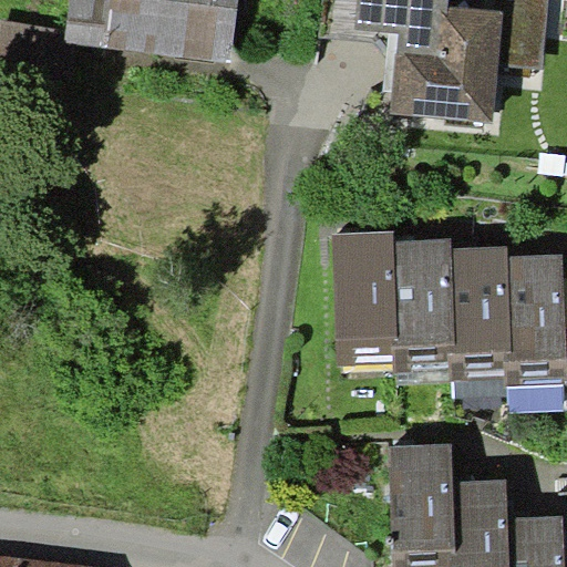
[(70,0),(66,29),(65,41),(74,42),(232,62),(239,0),(70,0)]
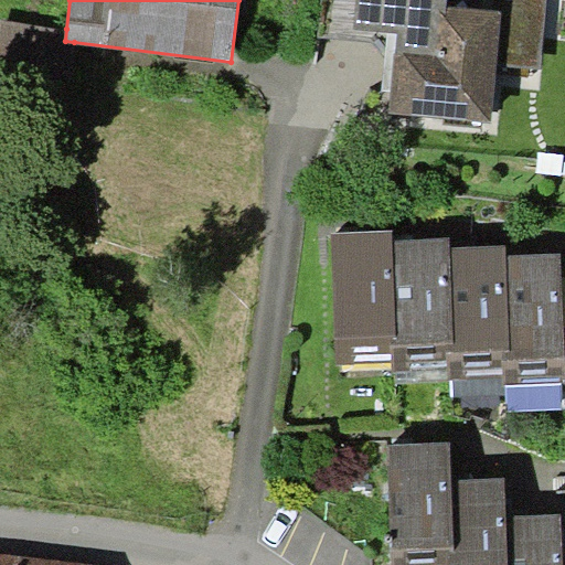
[(356,0),(354,28),(397,32),(390,113),(492,123),(497,74),(529,77),(530,70),(541,71),(547,0),(356,0)]
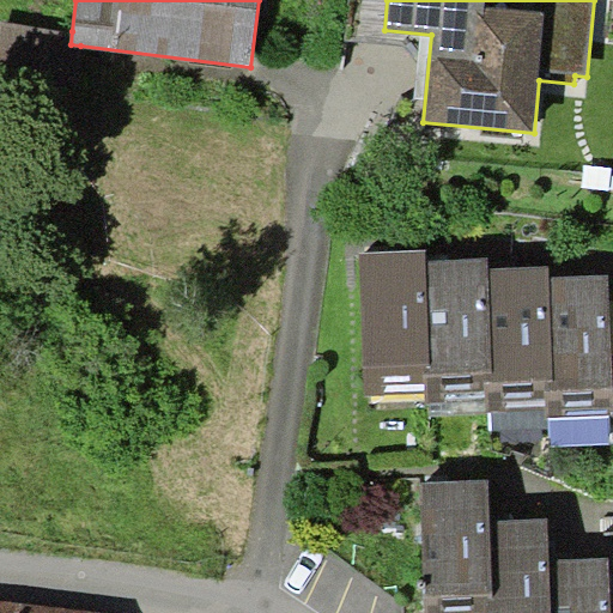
[(71,44),(72,31),(0,22),(0,80),(74,90),(80,46),(71,44)]
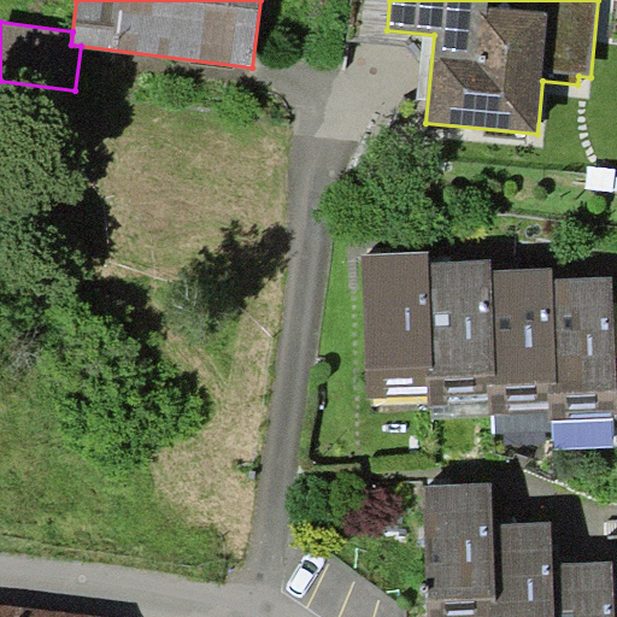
[(429,250),(362,253),(369,399),(428,397),(425,364),(435,364),(430,262),(429,250)]
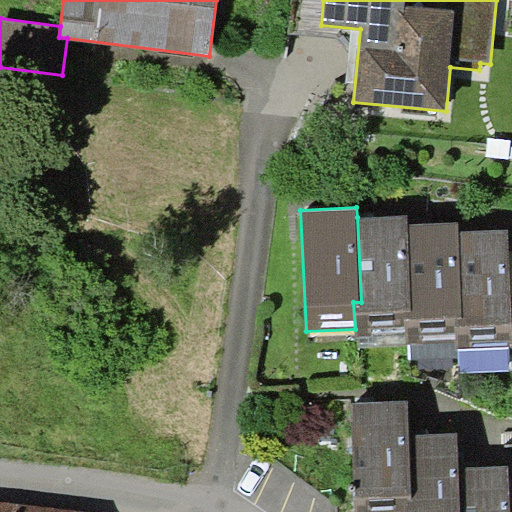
[(408,215),(357,217),(361,302),(353,302),(355,329),(355,337),(407,335),(405,308),(413,307),(409,223),(408,215)]
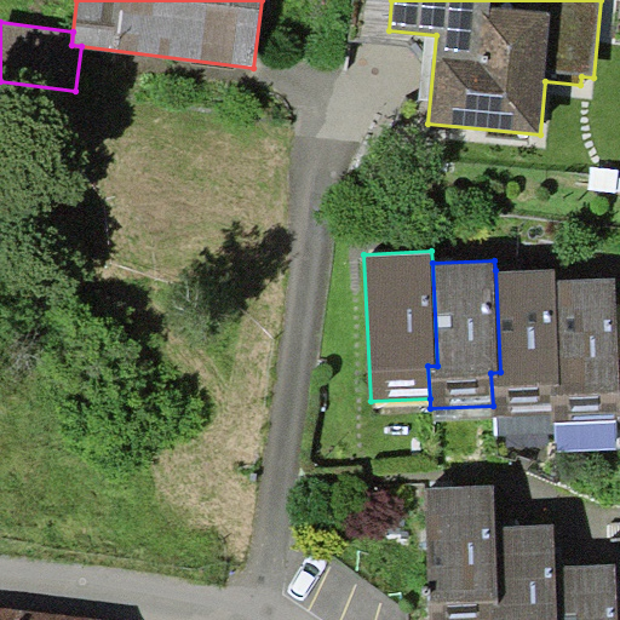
[(556,268),(495,270),(500,372),(491,373),(493,406),(493,418),(552,415),(550,382),(561,382),(556,279),(556,268)]
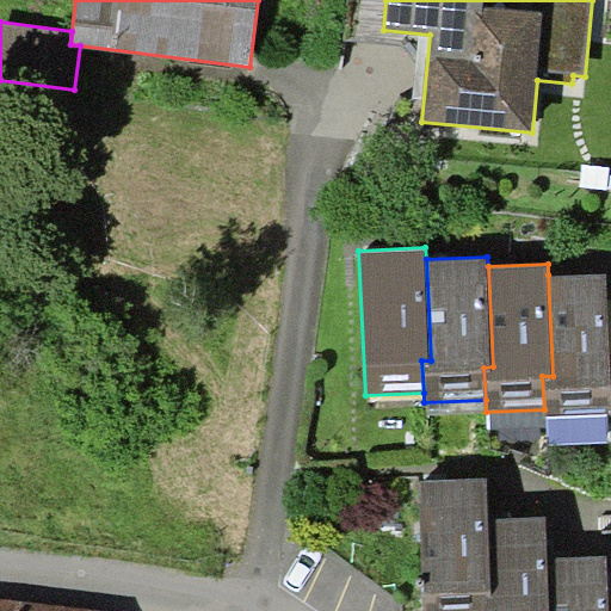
[(610,375),(606,272),(548,275),(553,376),(542,376),(544,409),(544,418),(610,413),(610,375)]
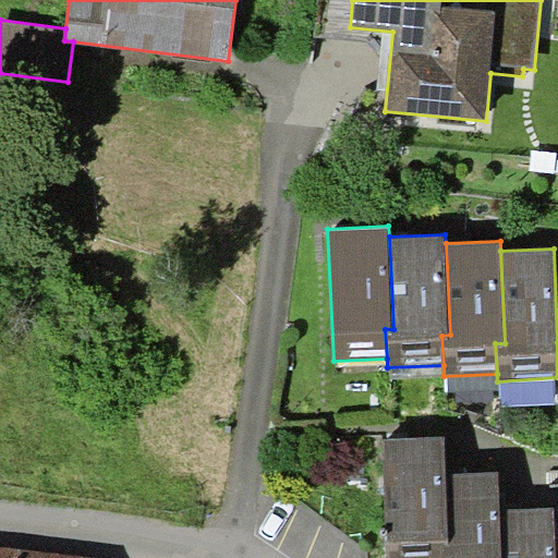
[(446,436),(384,437),(387,557),(441,557),(441,538),(449,538),(447,472),(446,436)]
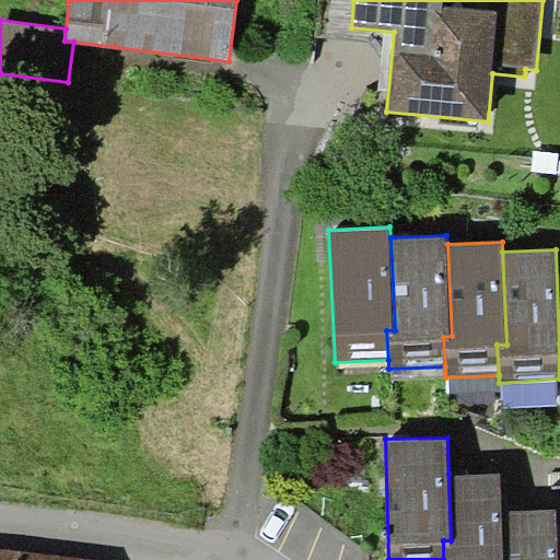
[(500,471),(448,474),(451,540),(443,540),(443,559),(503,559),(502,510),(500,471)]
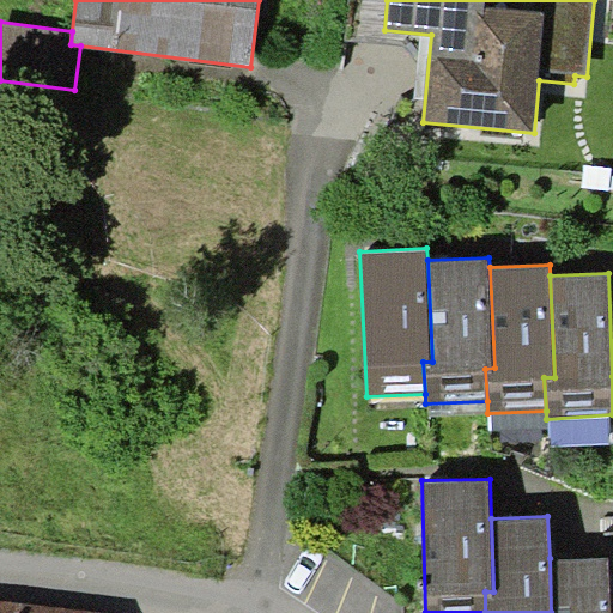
[(611,556),(550,558),(551,612),(612,612),(612,596),(611,556)]
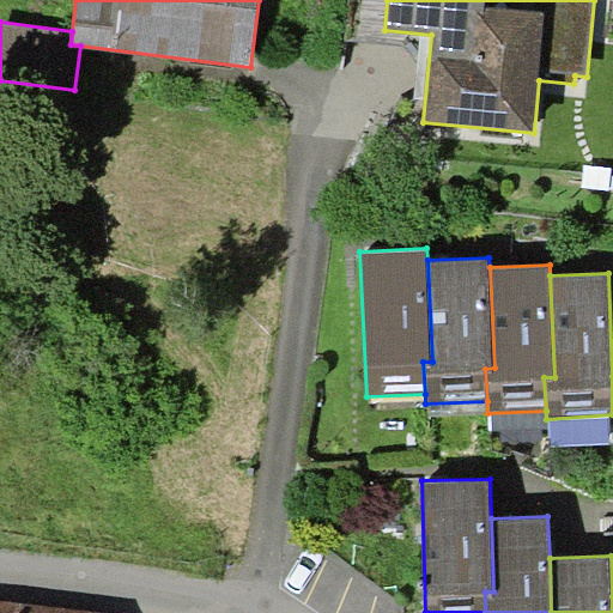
[(121,612),(122,612),(0,600),(0,612),(121,612)]
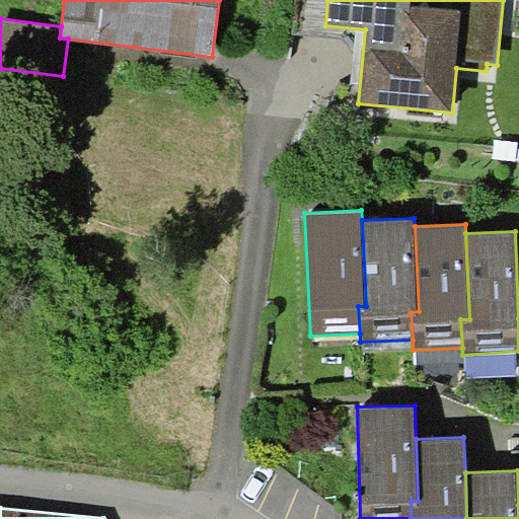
All buildings are outlined.
